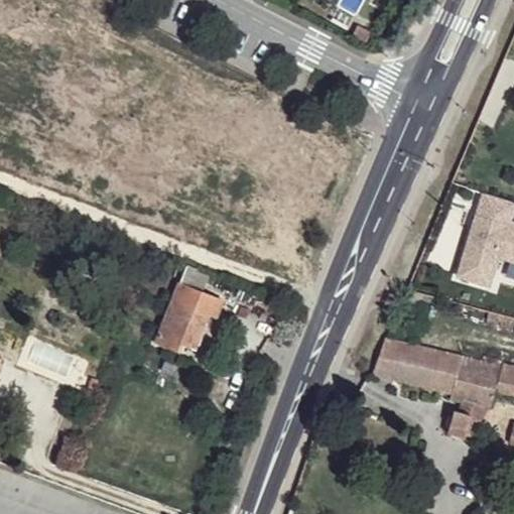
[(456,184),(451,182),(445,195),(452,195),(456,184)]
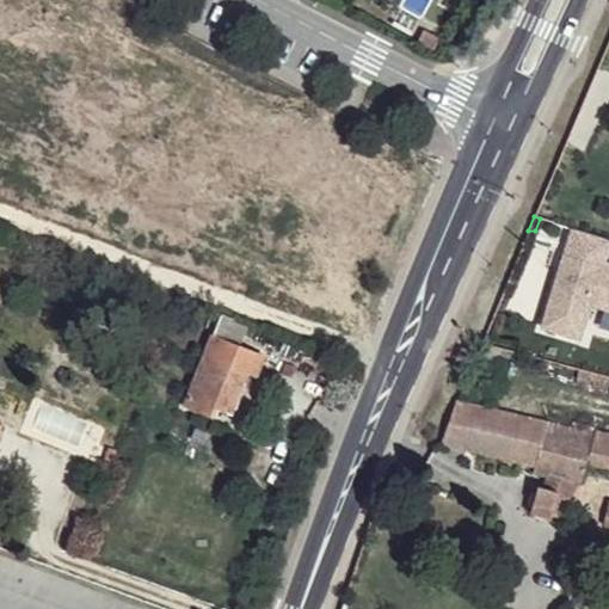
[(608,263),(564,250),(541,323),(579,334),(590,299),(608,305),(608,263)]
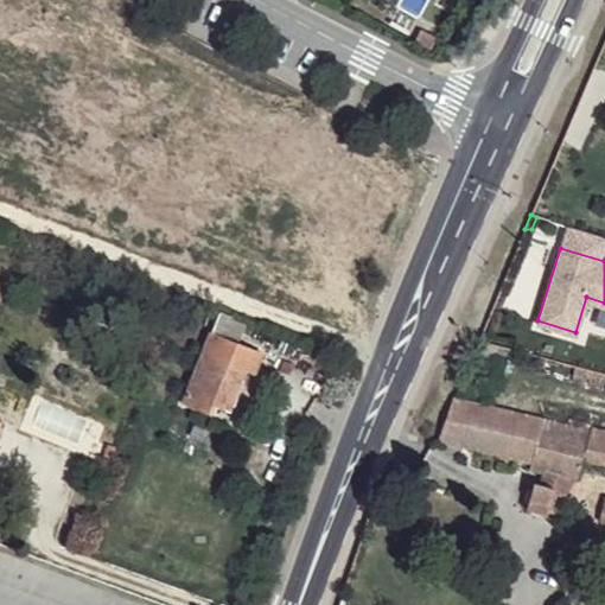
[(223,338),(233,317),(231,317),(218,311),(182,400),(202,409),(205,402),(214,403),(229,411),(246,371),(253,374),(262,354),(239,343),(223,338)]
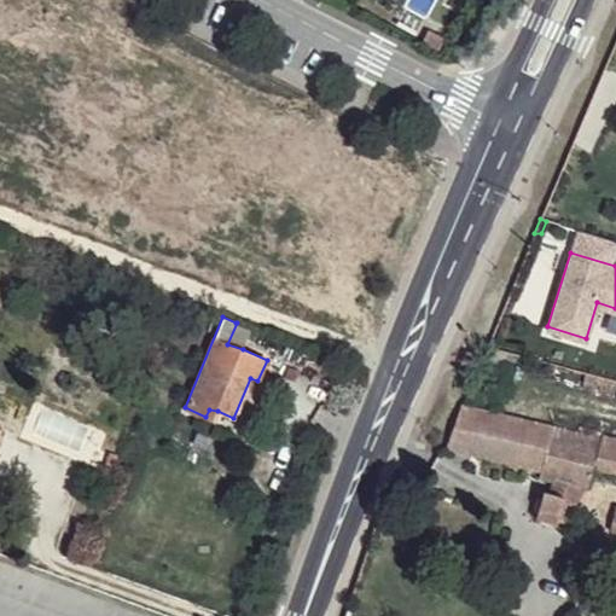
[(251,327),(237,323),(227,344),(243,349),(251,327)]
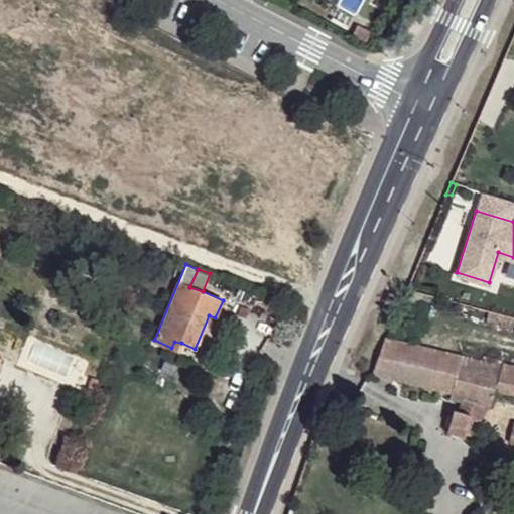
[(460,355),(383,338),(379,349),(371,372),(450,391),(460,355)]
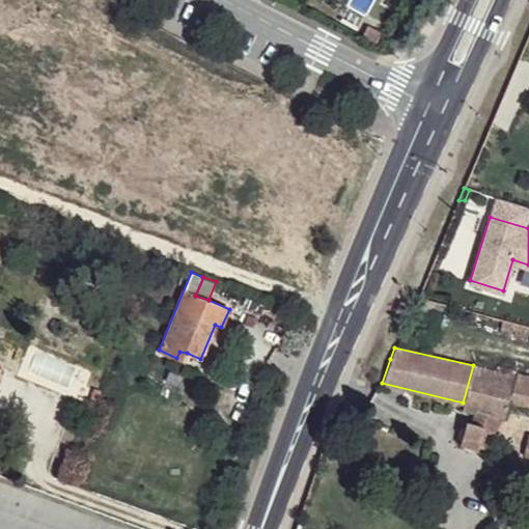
[(185,361),(187,353),(179,352),(176,358),(185,361)]
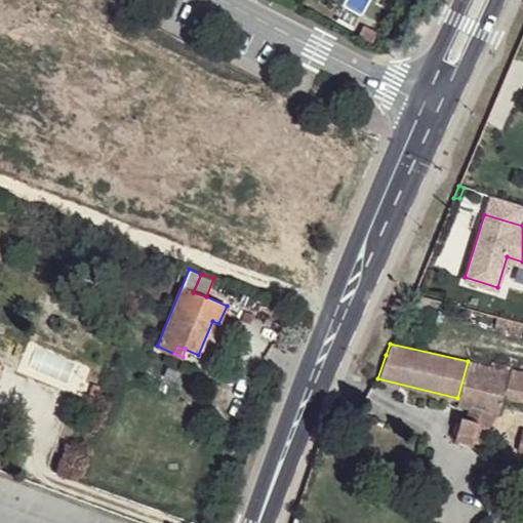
[(508,370),(468,361),(457,398),(455,405),(471,408),(463,418),(459,417),(453,440),(469,445),(471,441),(480,444),(486,428),(494,412),(497,413),(501,397),(522,402),(522,370),(509,367),(508,370)]
